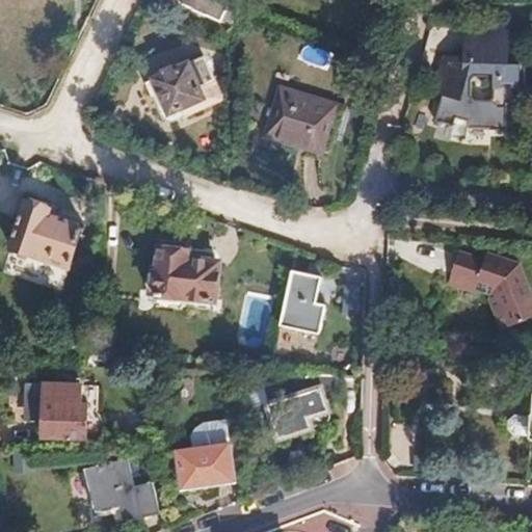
[(173,0),(232,26),(232,6),(219,0),(173,0)]
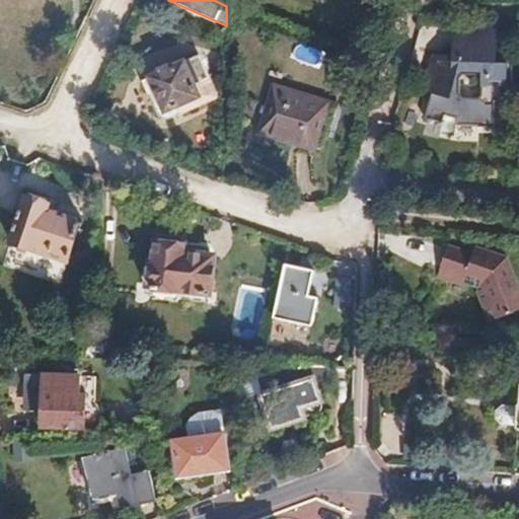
[(445,56),(442,67),(433,64),(425,89),(430,90),(422,116),(441,122),(443,115),(458,119),(457,125),(479,124),(479,127),(493,127),(494,102),(500,102),(501,89),(511,89),(512,60),(495,60),(494,40),(482,40),(482,30),(451,31),(450,57),(445,56)]
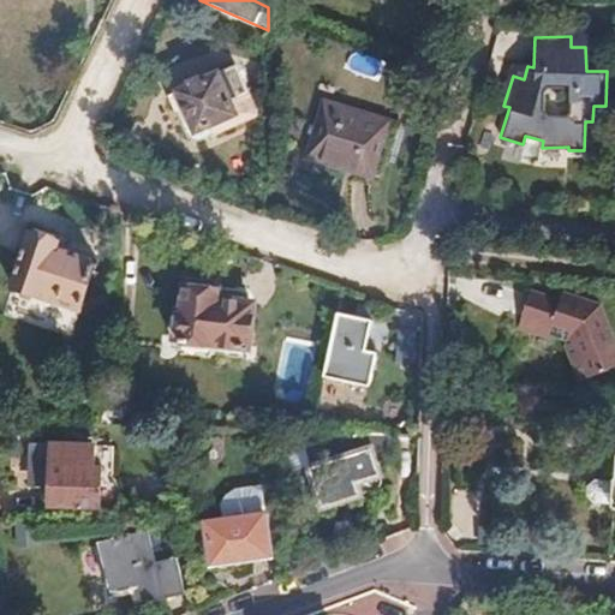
[(171,94),(177,112),(187,108),(196,132),(213,126),(216,136),(256,123),(239,72),(221,78),(219,77),(204,82),(203,79),(190,83),(191,87),(171,94)]
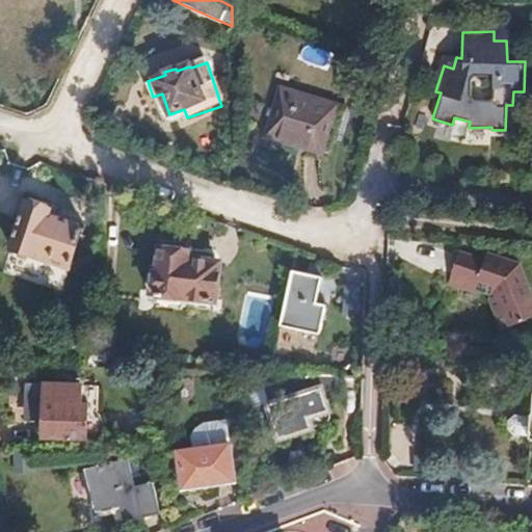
[(280,85),(266,134),(278,138),(323,150),(324,145),(337,101),(314,95),(294,88),(280,85)]
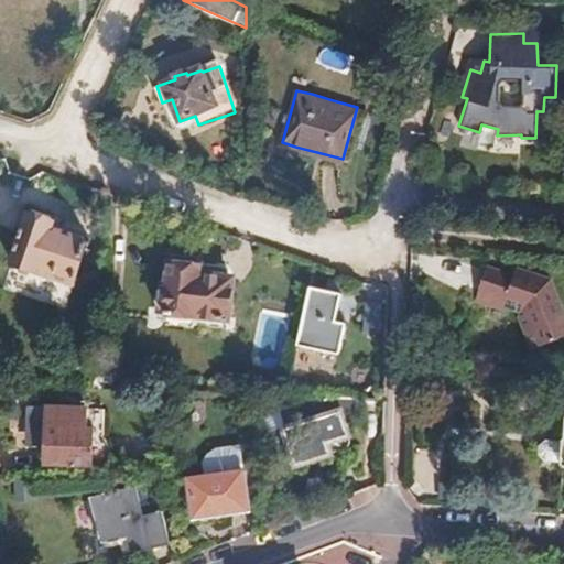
[(172,99),(162,102),(173,132),(198,125),(195,116),(180,121),(172,99)]
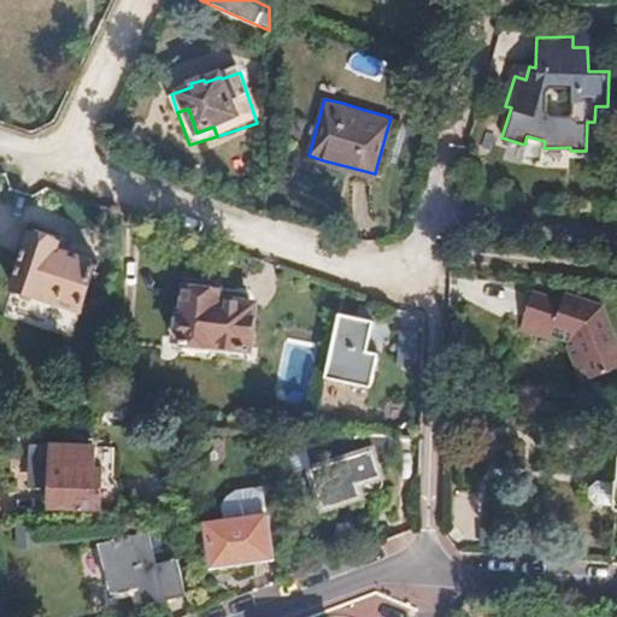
[(24,231),(9,282),(76,303),(92,252),(52,240),(53,236),(48,235),(50,228),(29,222),(25,231),(24,231)]
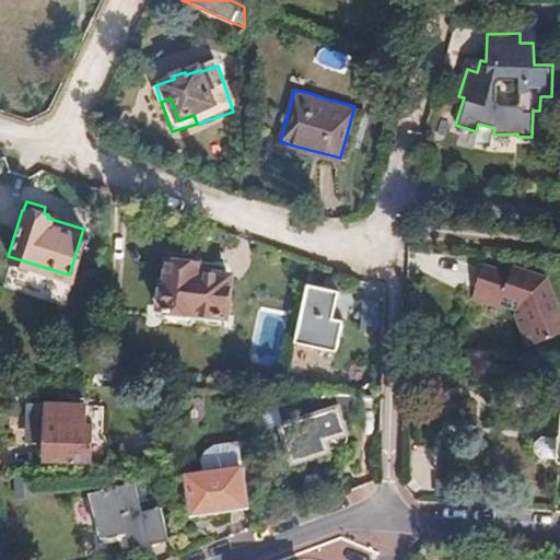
[(179,253),(175,301),(225,306),(229,271),(205,268),(206,256),(179,253)]
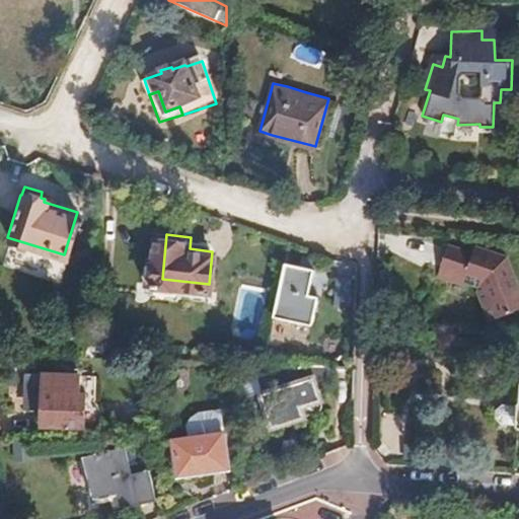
[(449,244),(439,272),(457,279),(477,287),(490,320),(518,309),(518,292),(506,257),(491,251),(489,257),(473,252),(449,244)]
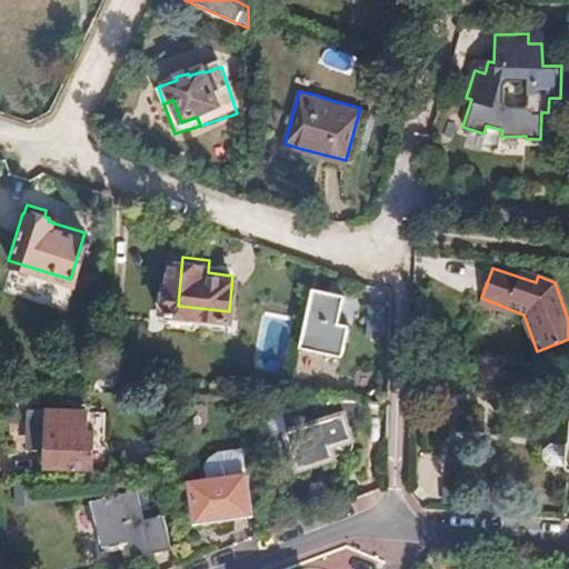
[(521,269),(519,277),(536,282),(538,276),(521,269)]
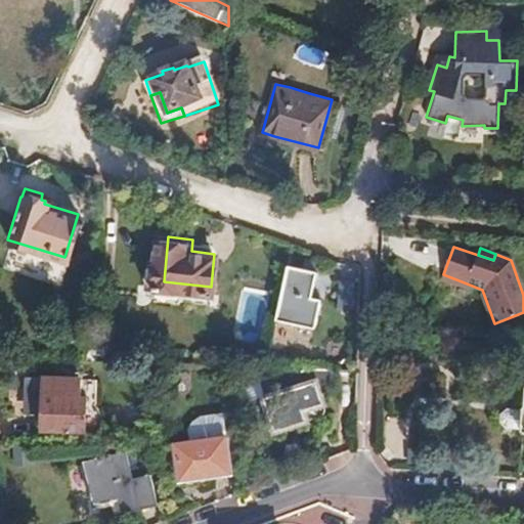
[(313,270),(287,264),(275,319),(313,328),(319,298),(308,296),(313,270)]
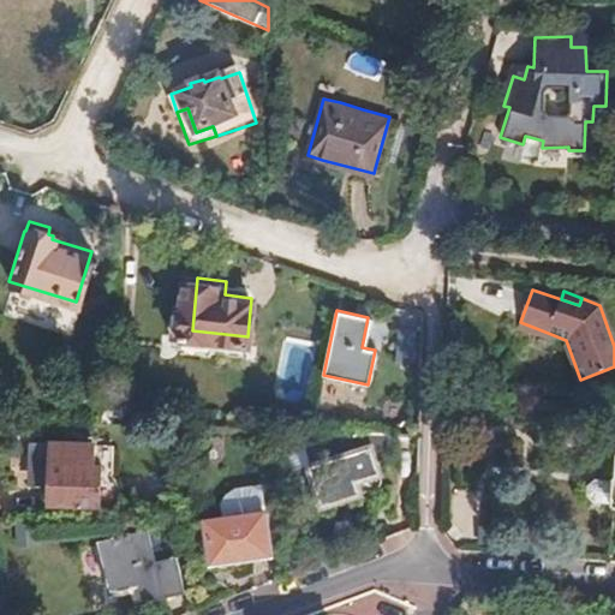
[(542,330),(520,322),(519,327),(541,335),(542,330)]
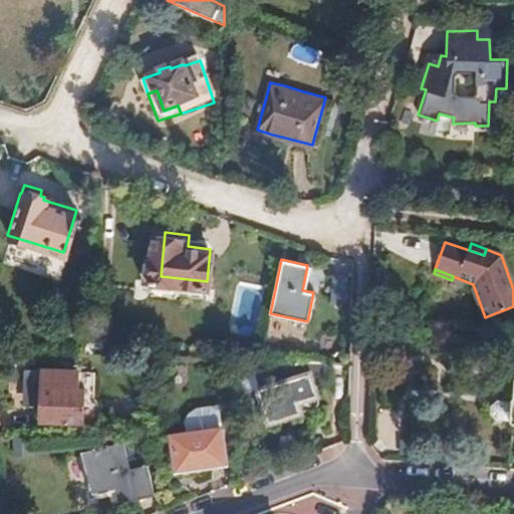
[(482,318),(485,317),(473,284),(469,285),(482,318)]
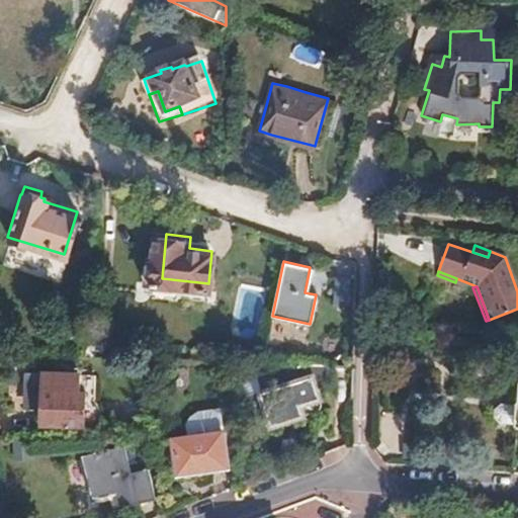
[(325,364),(294,361),(293,383),(263,392),(271,425),(303,417),(300,406),(316,402),(313,387),(323,384),(325,364)]
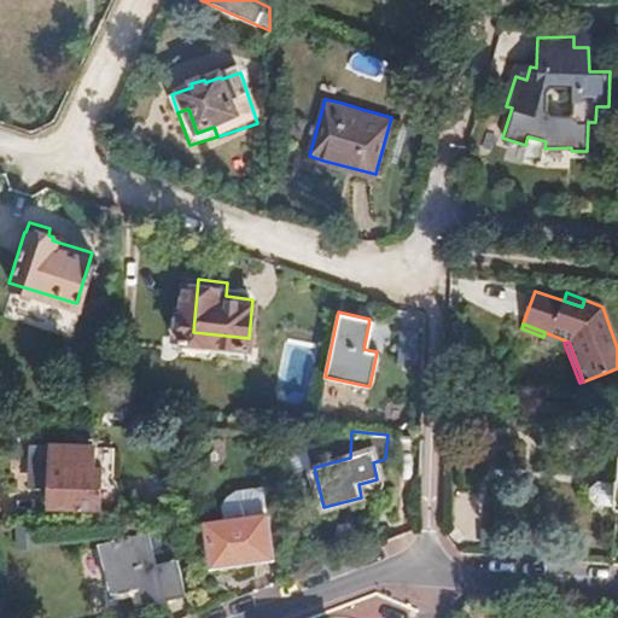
[(99,466),(56,467),(56,511),(99,508),(99,466)]
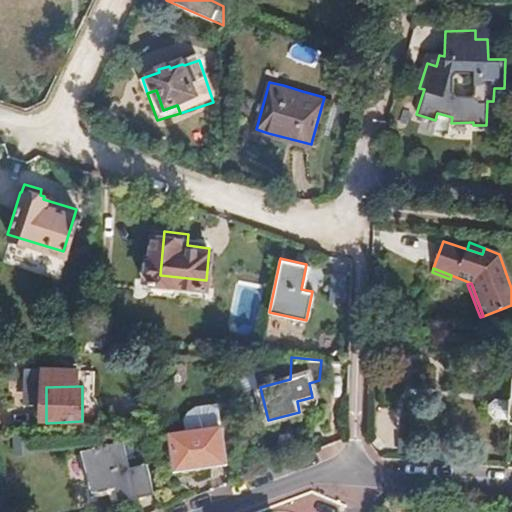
[(218,437),(168,443),(172,480),(222,474),(218,437)]
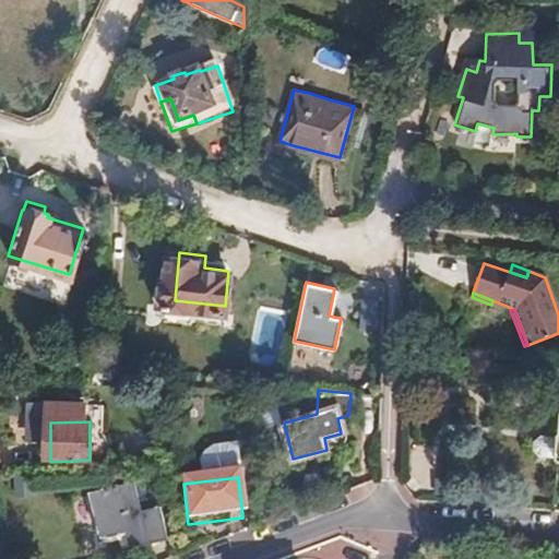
[(134,482),(94,491),(107,542),(131,535),(133,545),(168,536),(161,513),(143,518),(134,482)]
